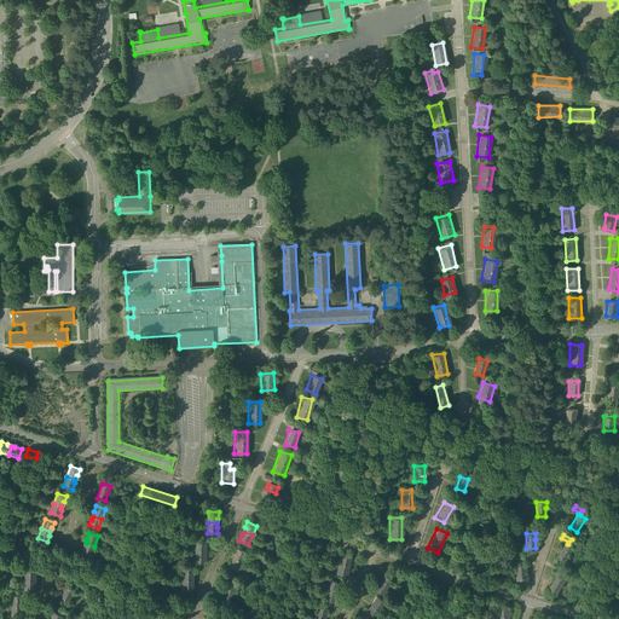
[(207,539),(196,539),(196,550),(204,550),(206,547),(207,547),(207,539)]
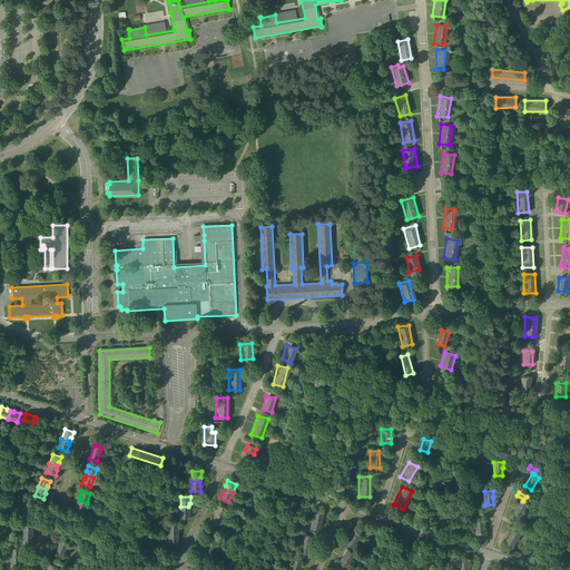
[(87,503),(79,500),(78,503),(77,503),(75,509),(84,512),(87,503)]
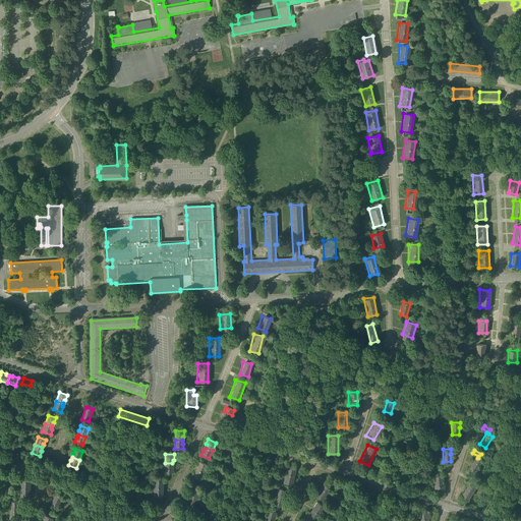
[(477,458),(470,469),(476,472),(483,461),(478,458),(477,458)]
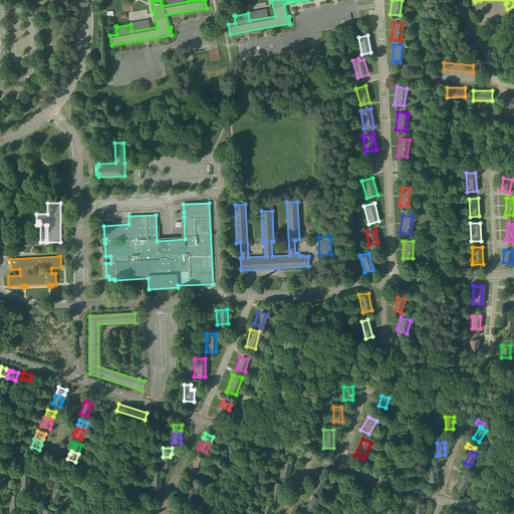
[(205,458),(197,455),(195,460),(196,460),(195,463),(201,466),(205,458)]
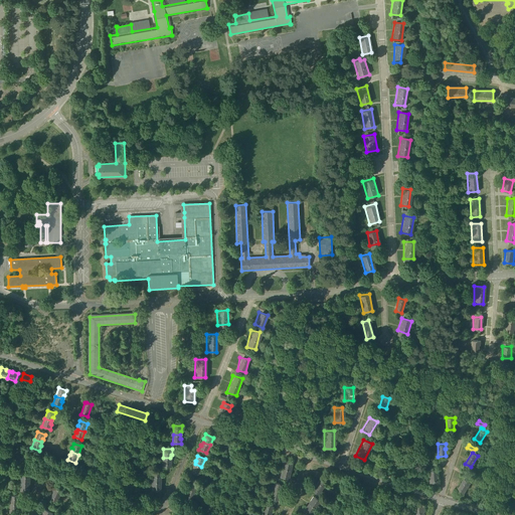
[(64,461),(55,458),(54,463),(62,466),(64,461)]
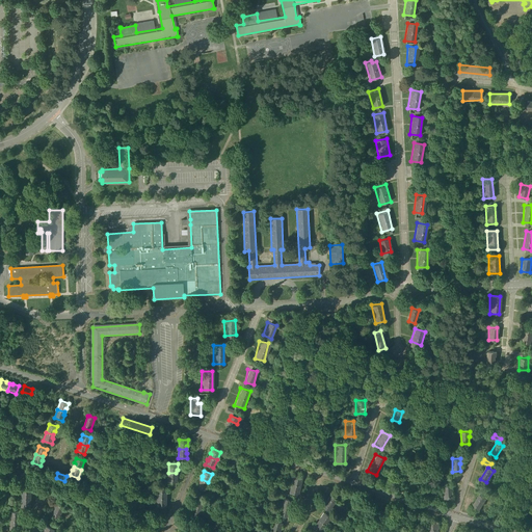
[(176,473),(168,473),(167,481),(177,482),(177,476),(176,476),(176,473)]
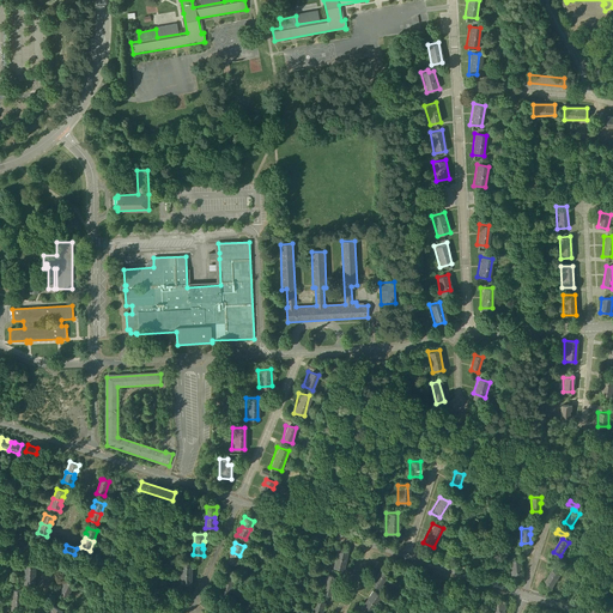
[(349,550),(339,547),(337,557),(345,559),(346,556),(347,556),(349,550)]
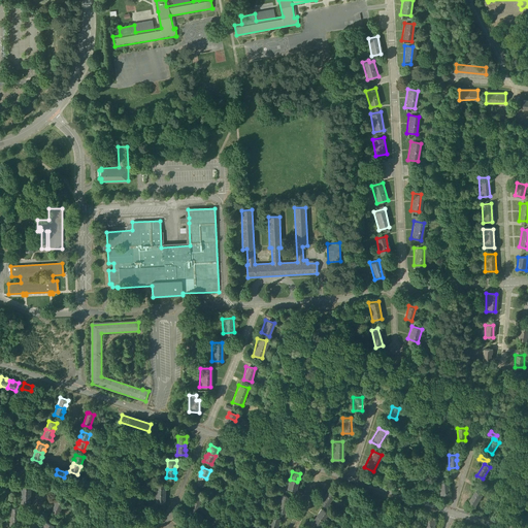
[(206,479),(200,475),(198,479),(197,479),(195,484),(203,487),(206,479)]
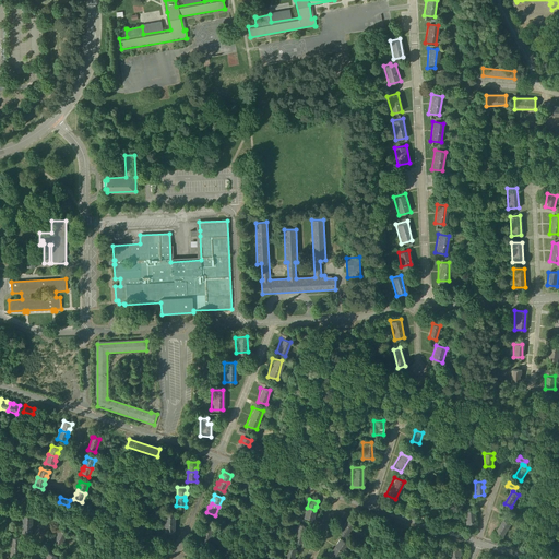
[(314,510),(307,508),(305,518),(313,520),(316,514),(313,513),(314,510)]
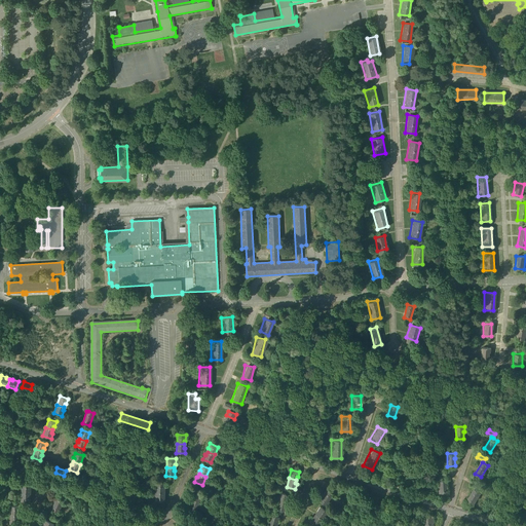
[(447,480),(439,481),(439,493),(447,493),(446,485),(447,485),(447,480)]
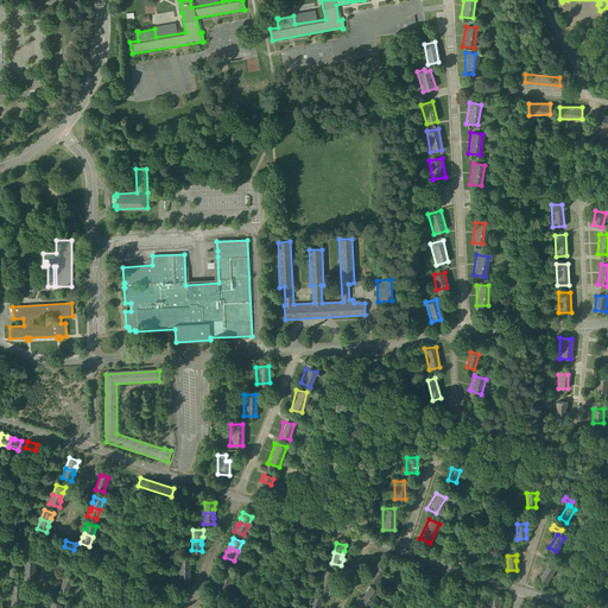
[(553,561),(545,556),(543,559),(550,563),(549,565),(550,567),(553,561)]
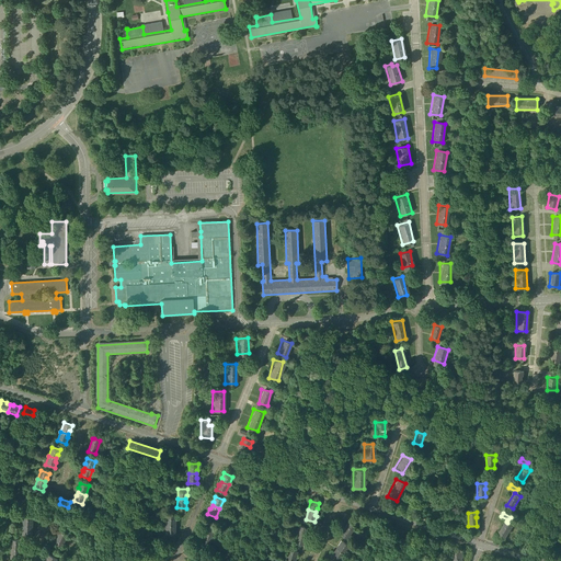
[(353,518),(346,514),(344,517),(350,521),(348,523),(350,524),(353,518)]
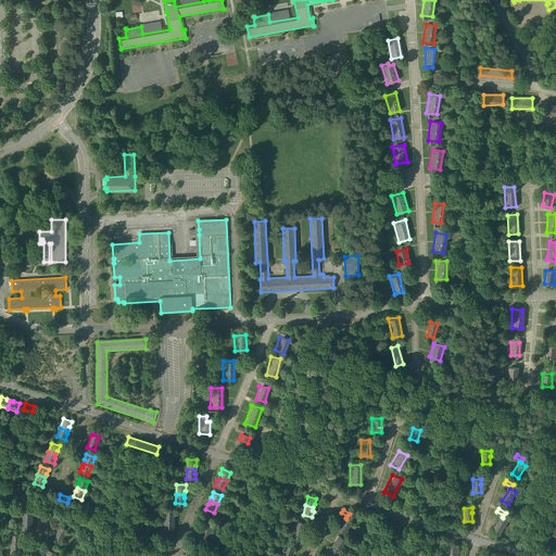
[(174,510),(164,510),(164,520),(173,520),(173,517),(174,517),(174,510)]
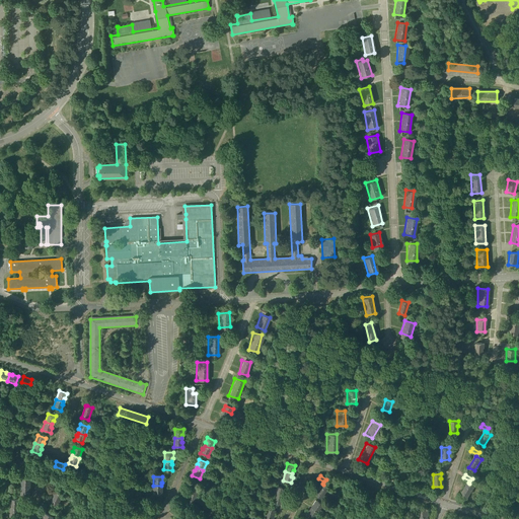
[(30,477),(21,477),(21,486),(28,487),(28,483),(29,483),(30,477)]
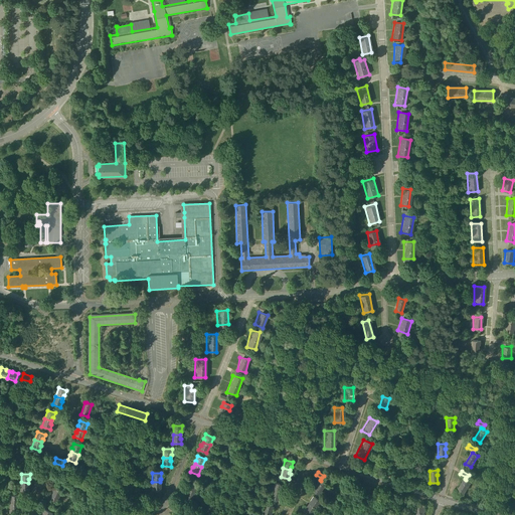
[(465,479),(458,490),(464,494),(471,483),(466,480),(465,479)]
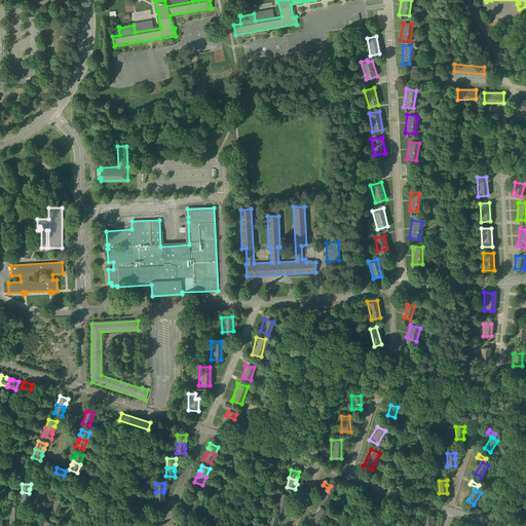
[(327,490),(320,501),(326,505),(333,494),(328,491),(327,490)]
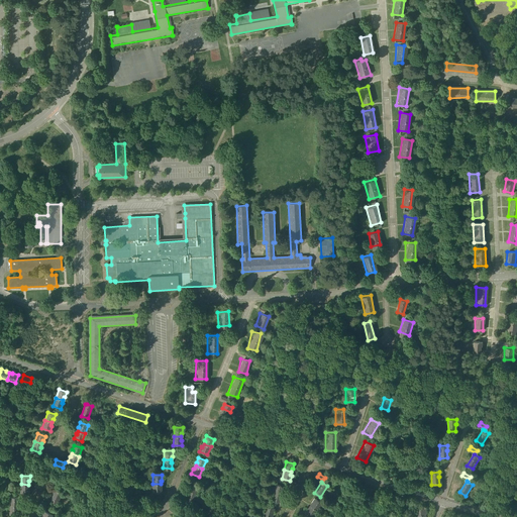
[(28,485),(21,484),(20,493),(29,493),(29,488),(28,488),(28,485)]
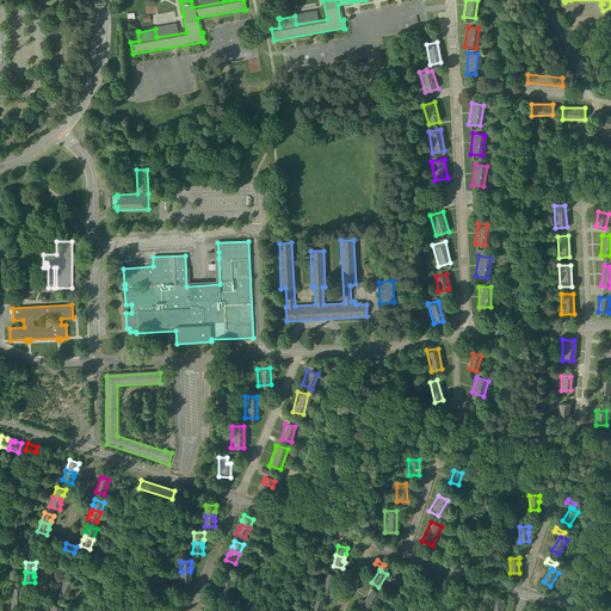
[(190,572),(180,572),(180,582),(191,582),(191,575),(190,575),(190,572)]
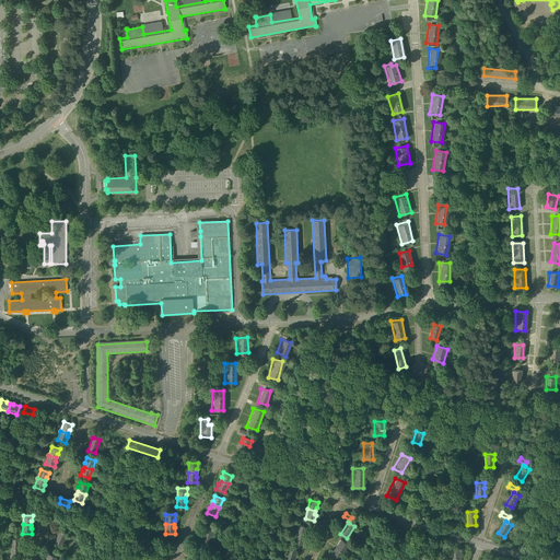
[(304,526),(299,525),(296,534),(306,536),(307,528),(304,527),(304,526)]
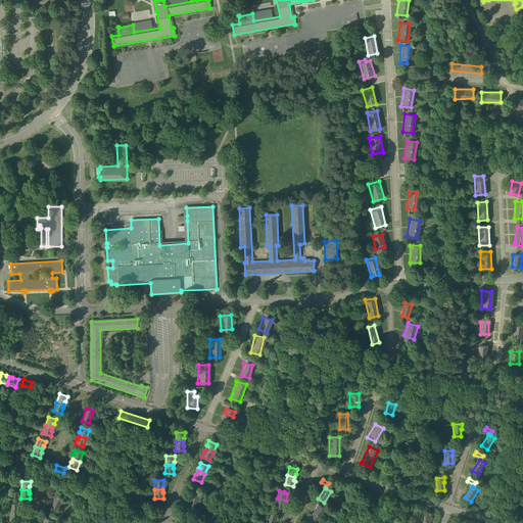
[(193,492),(188,505),(194,508),(199,495),(194,493),(193,492)]
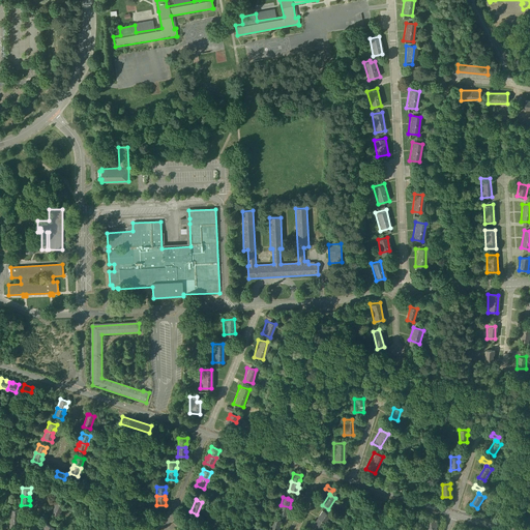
[(64,504),(56,501),(54,505),(55,506),(52,513),(58,517),(64,504)]
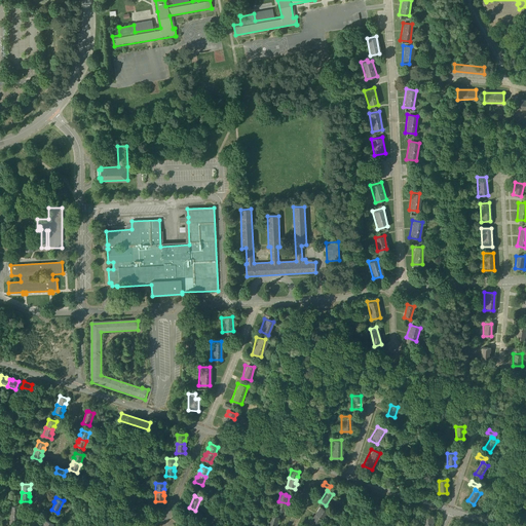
[(288,503),(278,501),(276,510),(282,511),(282,510),(286,511),(288,503)]
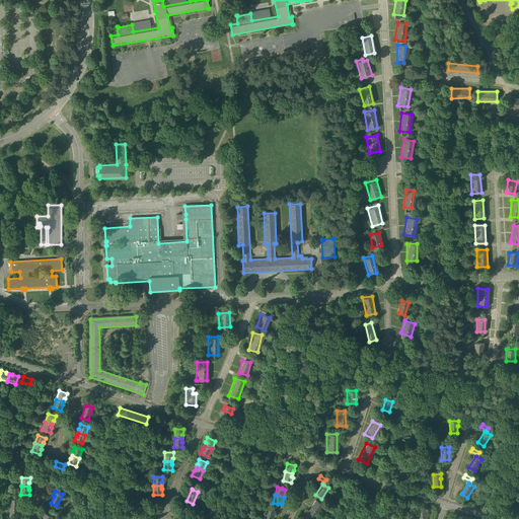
[(19,499),(10,499),(10,508),(17,508),(17,504),(19,504),(19,499)]
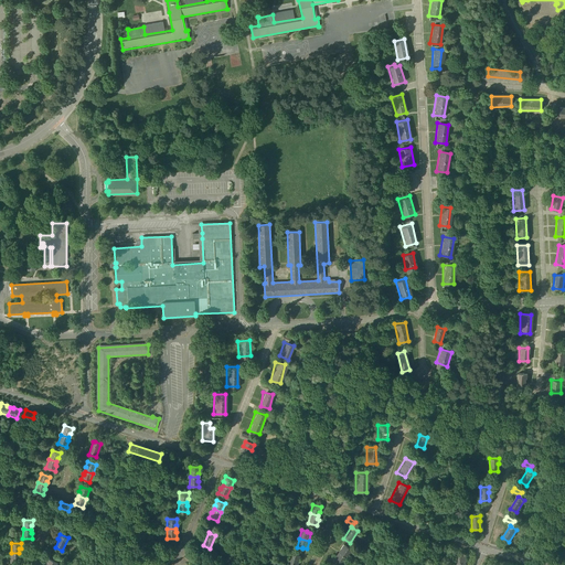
[(352,550),(343,544),(341,550),(342,550),(340,553),(347,557),(352,550)]
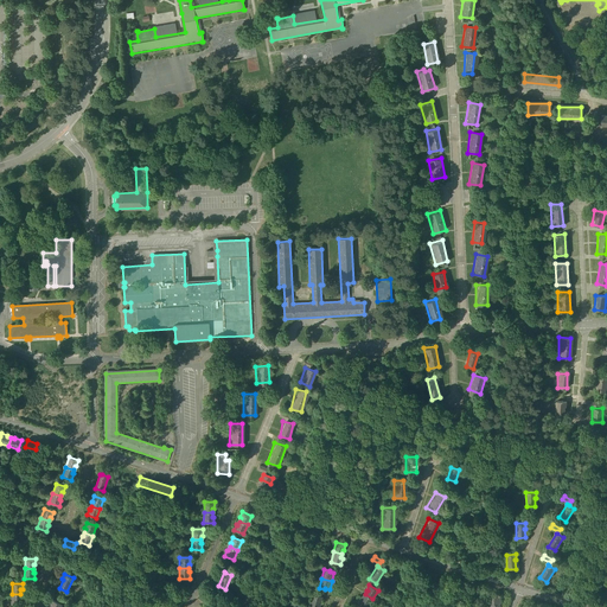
[(20,594),(12,594),(12,604),(21,604),(23,598),(20,598),(20,594)]
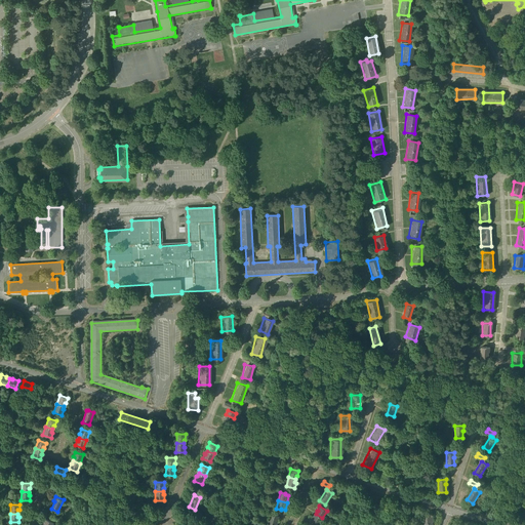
[(279,516),(270,514),(268,522),(275,524),(276,521),(277,521),(279,516)]
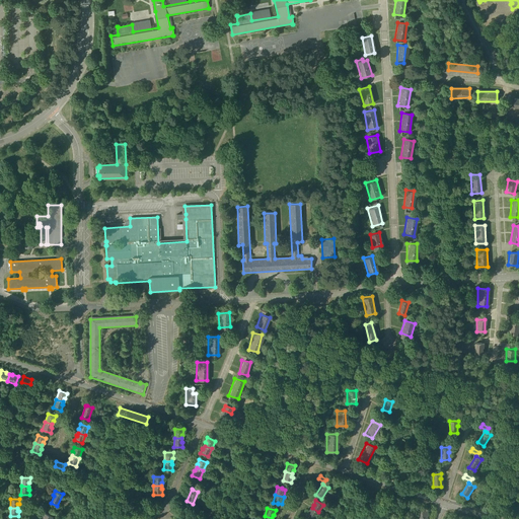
[(313,518),(318,512),(312,508),(310,511),(309,510),(306,515),(312,518),(313,518)]
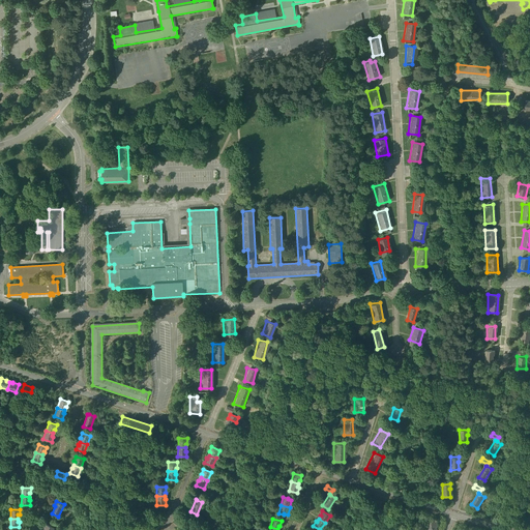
[(433,519),(428,519),(427,527),(436,528),(436,520),(433,520),(433,519)]
